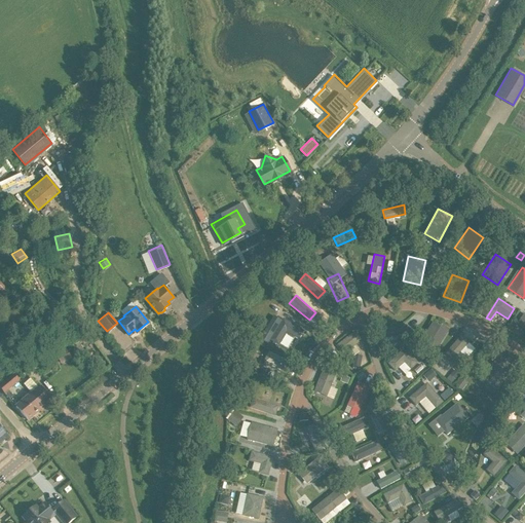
[(266,329),(274,332),(278,319),(270,315),(266,329)]
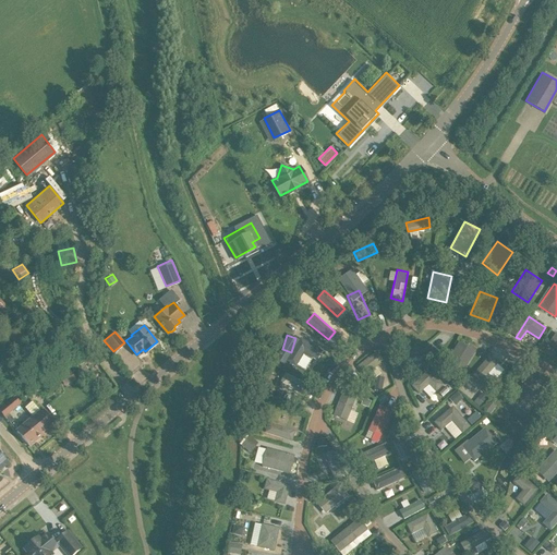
[(318,360),(324,351),(301,337),(287,360),(297,365),(304,352),(318,360)]
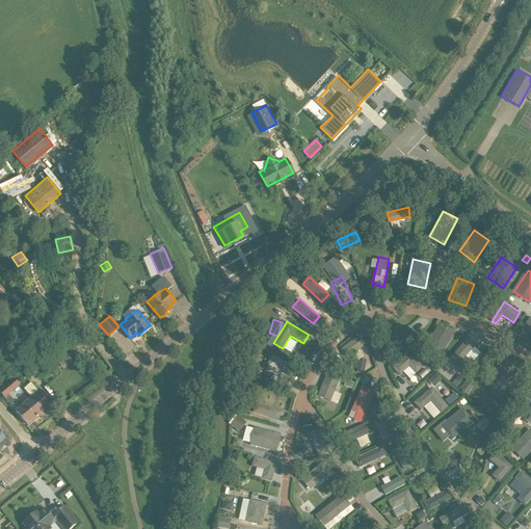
[(452,335),(437,325),(424,347),(440,356),(452,335)]
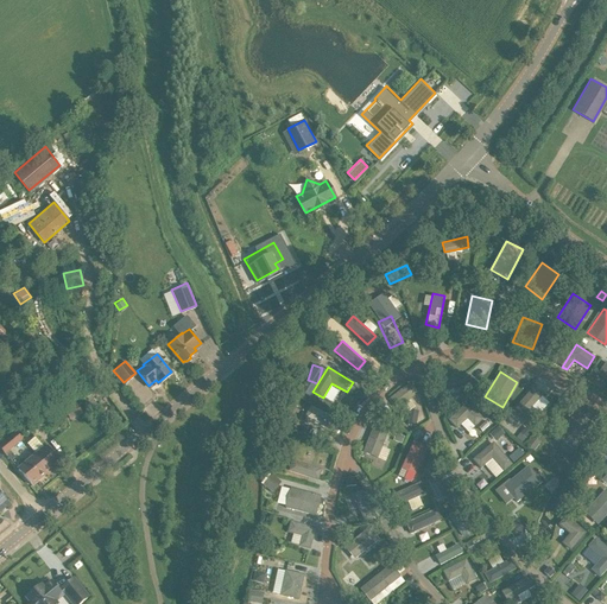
[(475,380),(468,373),(444,393),(450,401),(475,380)]
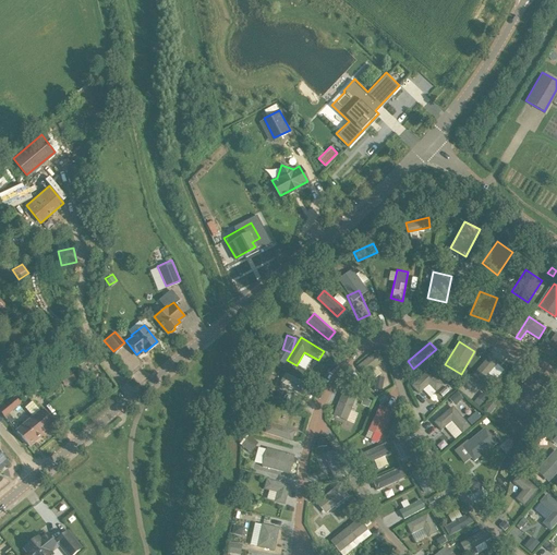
[(283,362),(286,359),(289,352),(280,348),(275,358),(283,362)]
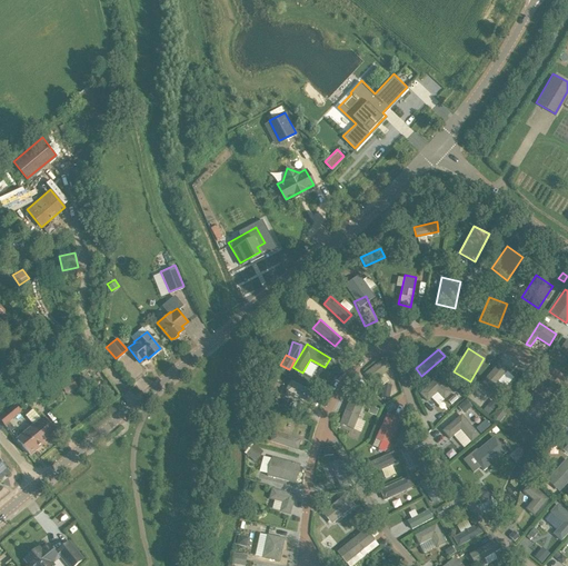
[(384,357),(365,373),(374,383),(392,367),(384,357)]
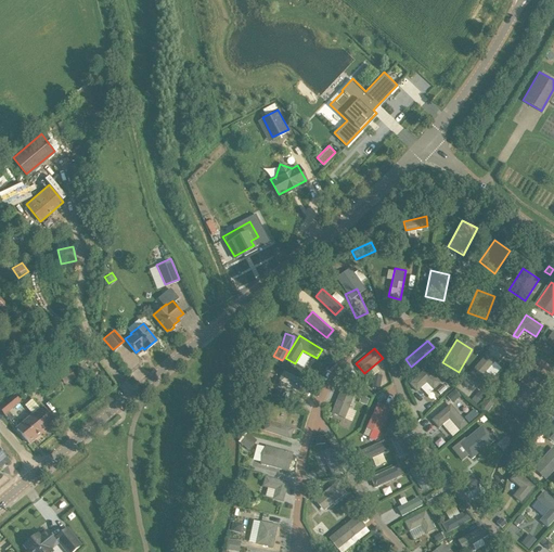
[(493,362),(485,355),(469,373),(486,386),(492,379),(485,372),(493,362)]
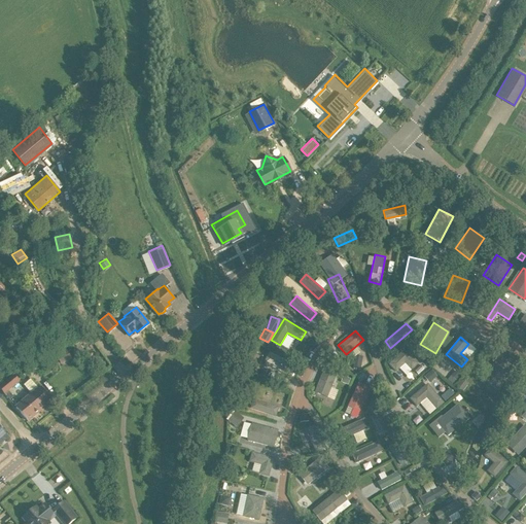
[(69,355),(65,348),(57,353),(61,360),(69,355)]
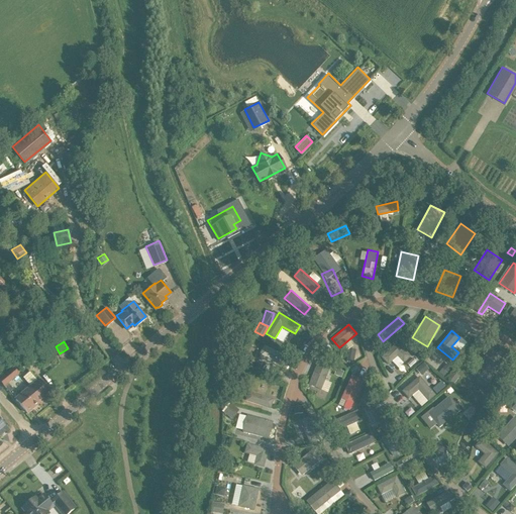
[(397,355),(404,362),(410,355),(397,342),(383,356),(389,364),(397,355)]
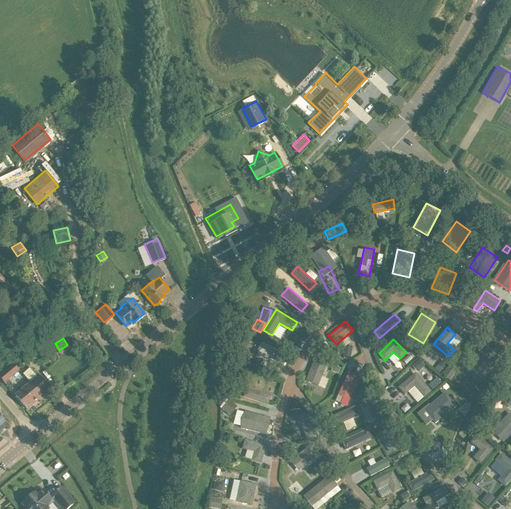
[(284,366),(289,354),(262,341),(256,353),(284,366)]
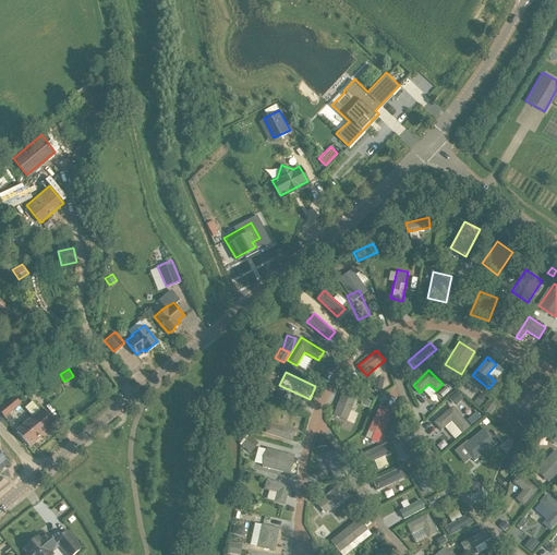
[(544,390),(528,378),(511,401),(528,412),(544,390)]
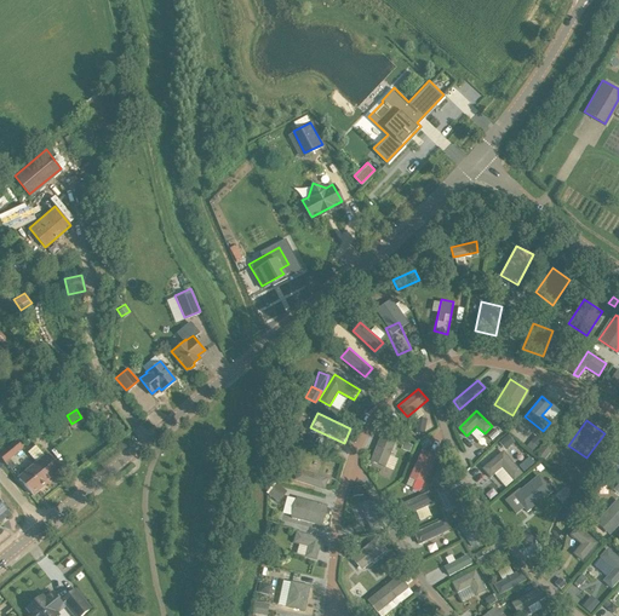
[(290,427),(275,425),(274,435),(288,437),(290,427)]
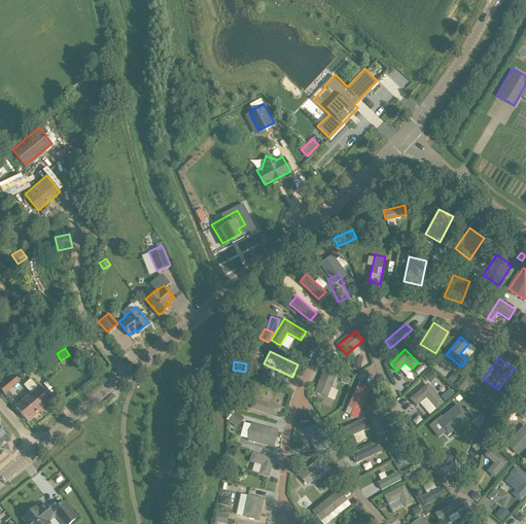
[(414,369),(417,373),(423,367),(420,362),(414,369)]
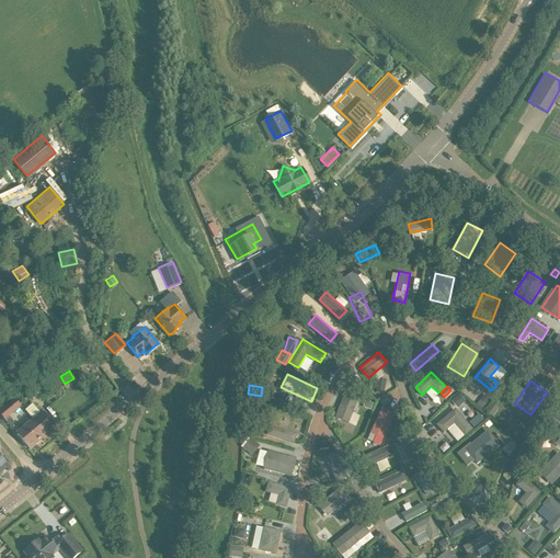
[(361,396),(345,389),(334,418),(349,424),(361,396)]
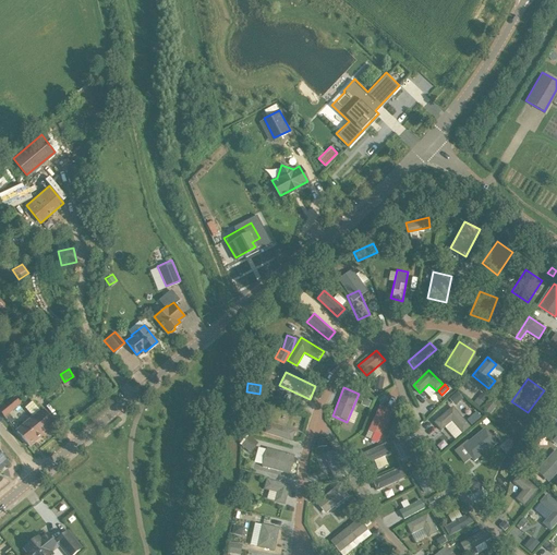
[(455,401),(461,396),(456,389),(449,396),(455,401)]
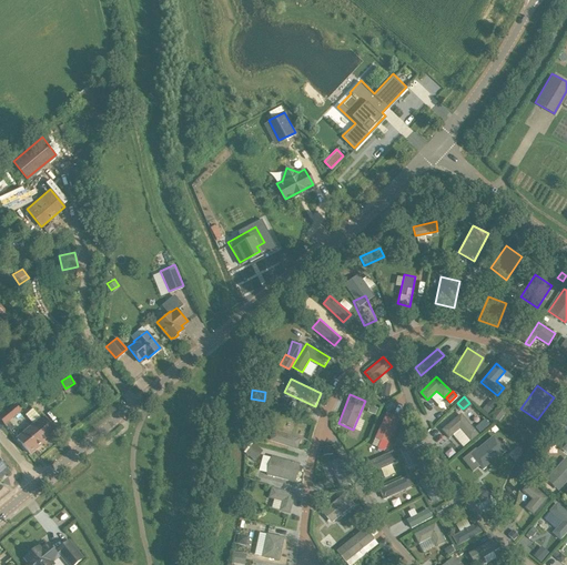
[(487,411),(496,401),(490,396),(482,406),(487,411)]
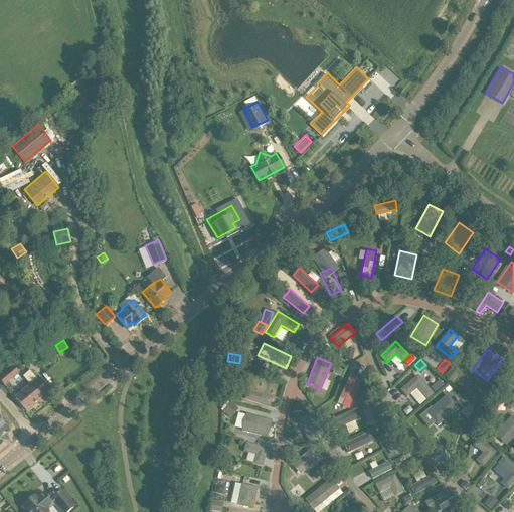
[(354,361),(347,366),(351,371),(357,366),(354,361)]
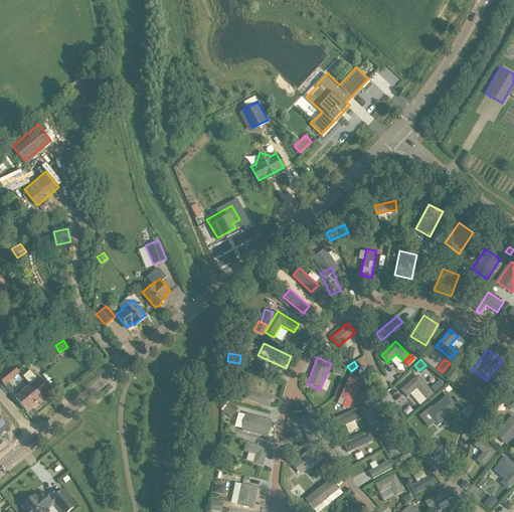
[(0,378),(4,383),(18,371),(13,364),(0,375),(0,378)]
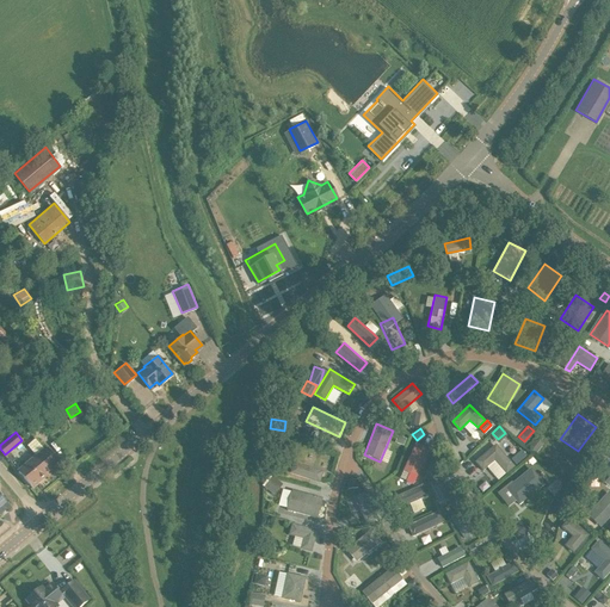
[(535,451),(542,441),(534,435),(527,445),(535,451)]
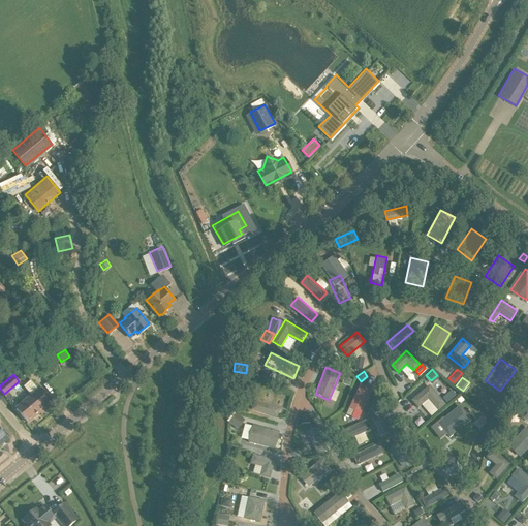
[(14,406),(27,421),(49,402),(29,379),(22,384),(30,394),(14,406)]
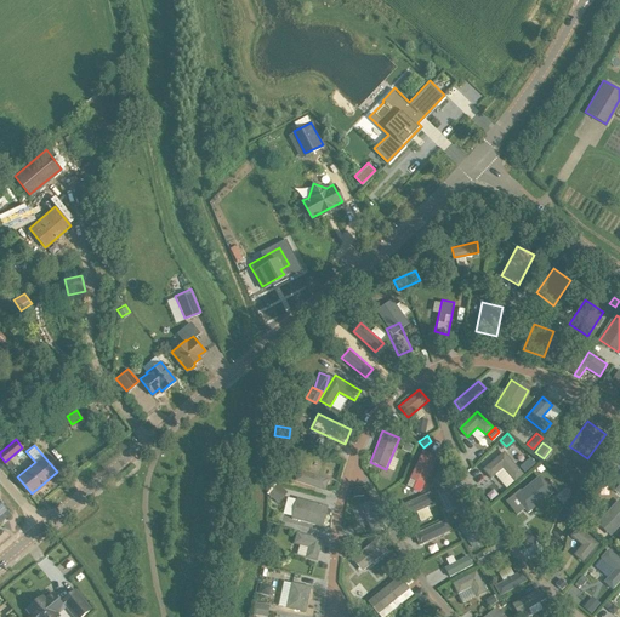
[(604,452),(612,457),(616,450),(609,445),(604,452)]
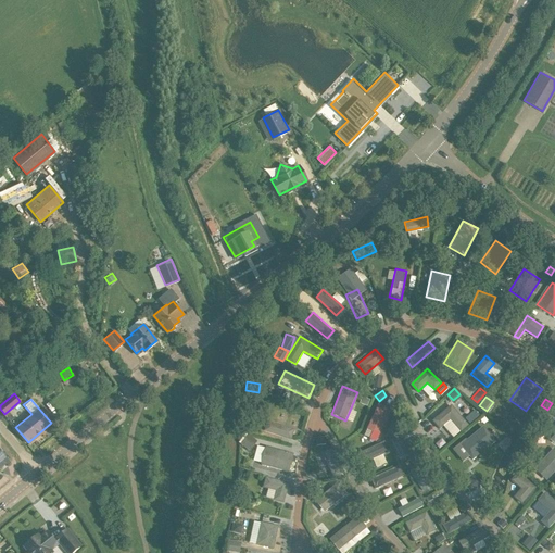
[(390,407),(378,402),(367,428),(378,432),(390,407)]
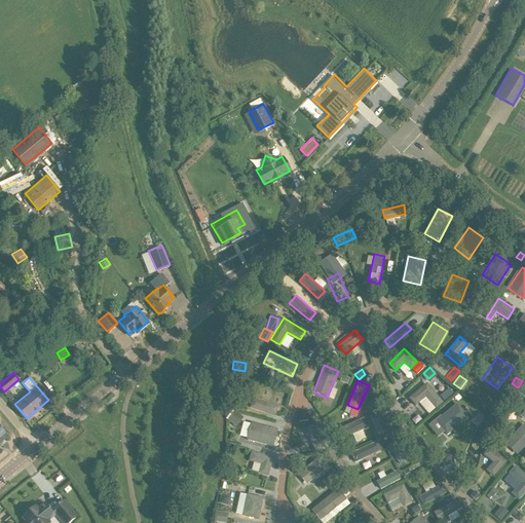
[(425,396),(436,407),(442,402),(426,382),(409,397),(416,404),(425,396)]
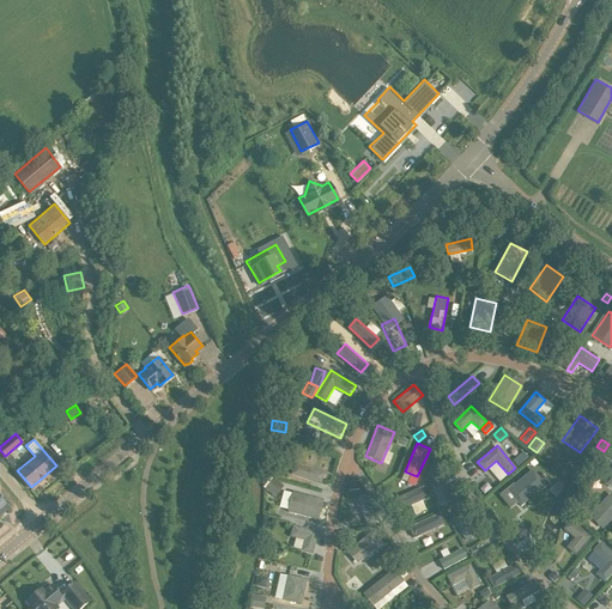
[(516,454),(522,460),(528,455),(522,449),(516,454)]
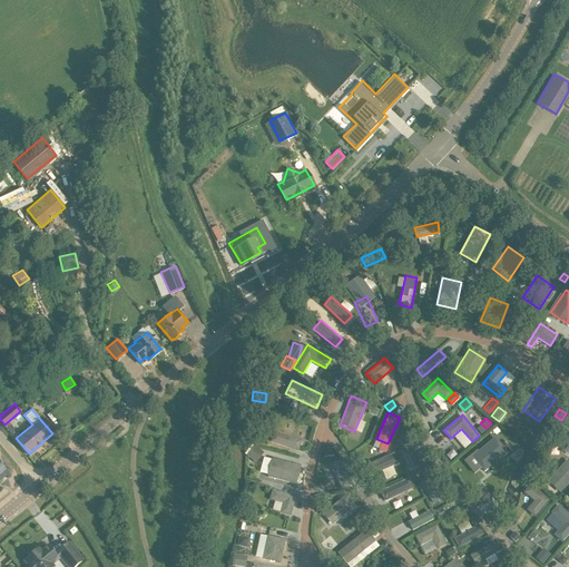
[(255,429),(253,436),(261,438),(263,431),(255,429)]
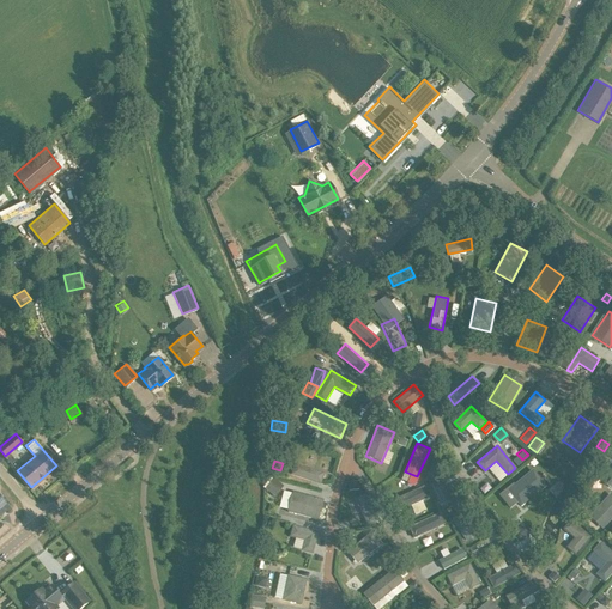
[(322,483),(326,472),(295,462),(291,474),(322,483)]
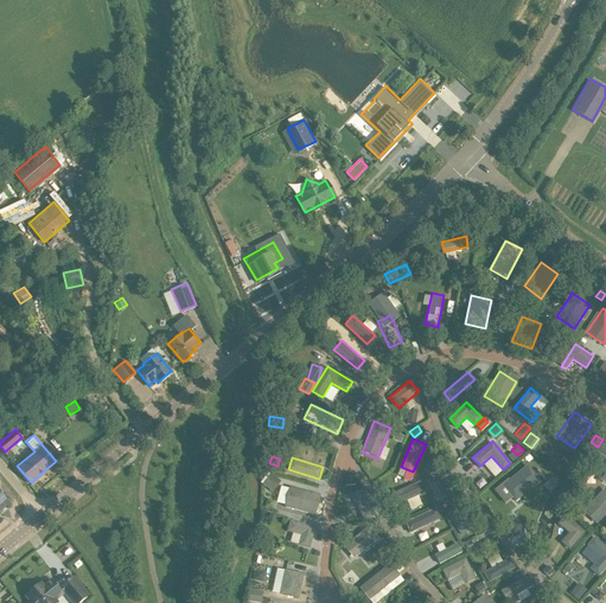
[(540,481),(527,464),(503,485),(516,501),(540,481)]
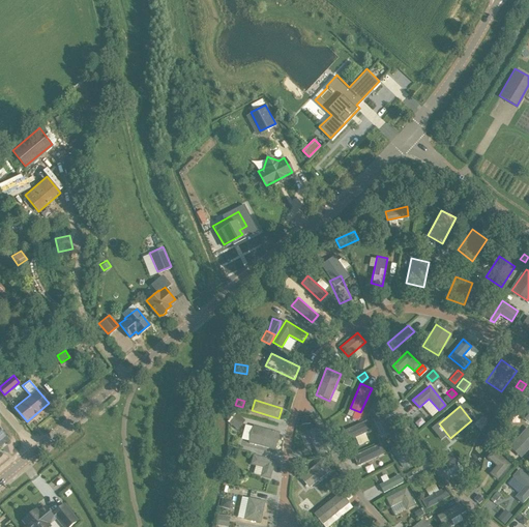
[(228,421),(237,428),(244,418),(235,412),(229,420),(228,421)]
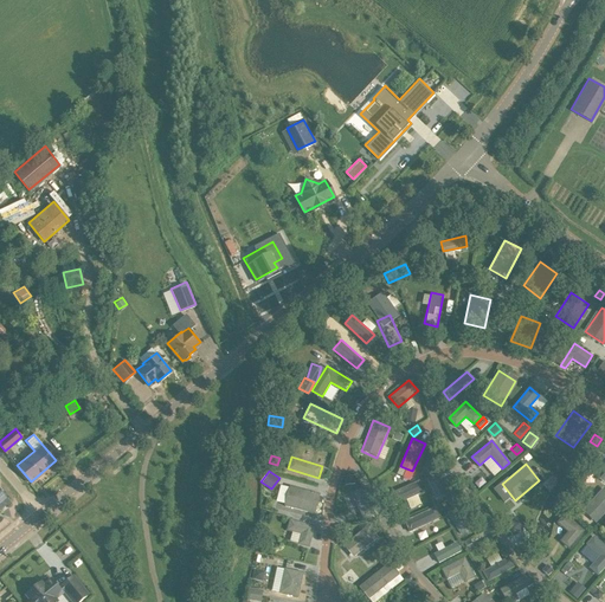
[(433,472),(425,477),(436,498),(444,493),(433,472)]
